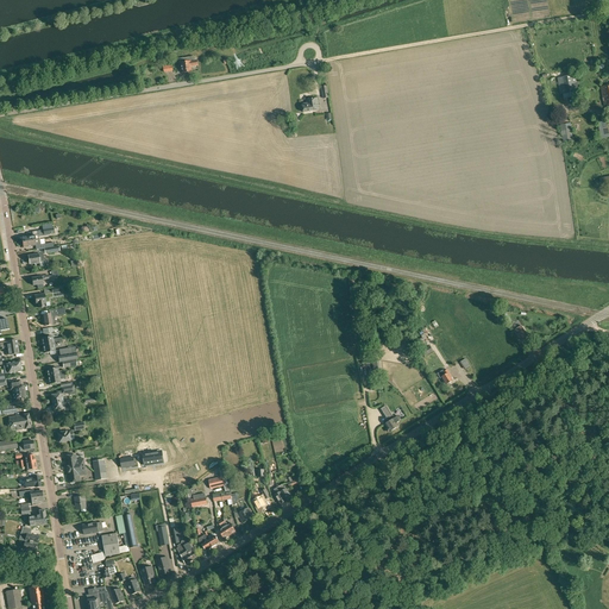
[(181,63),(183,74),(192,73),(190,67),(198,66),(196,61),(190,62),(190,57),(180,60),(180,63),(181,63)]
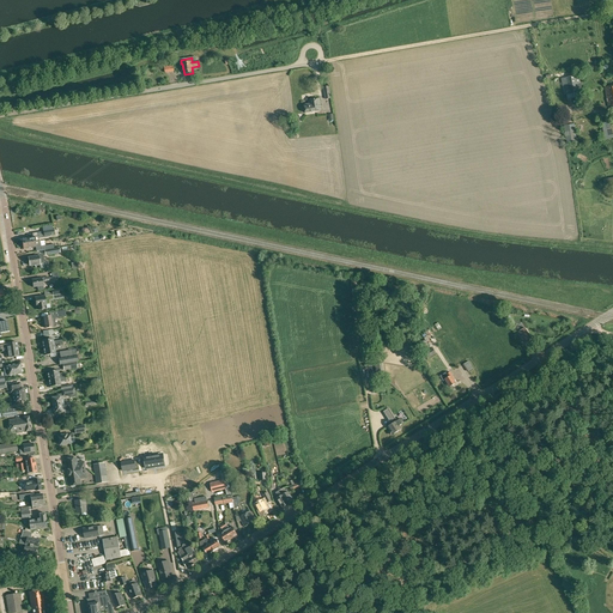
[(163,62),(165,73),(174,72),(173,61),(163,62)]
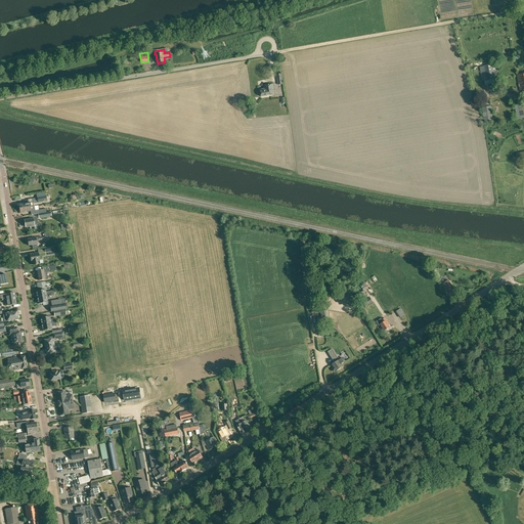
[(482,82),(483,86),(497,83),(497,79),(494,64),(492,64),(491,59),(483,61),(484,67),(479,67),(482,82)]
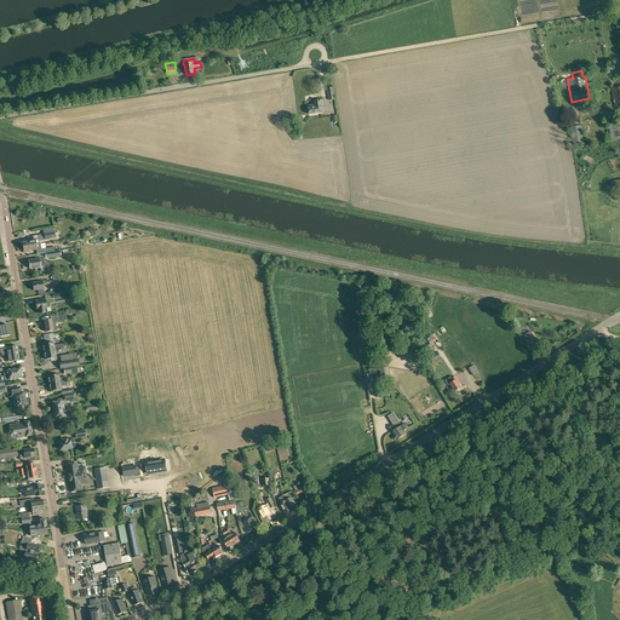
[(308,107),(309,114),(325,112),(323,99),(311,102),(313,105),(308,107)]
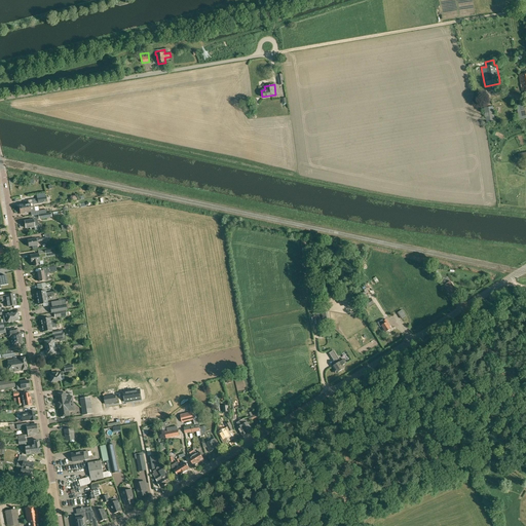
[(484,108),(486,123),(495,122),(492,106),(484,108)]
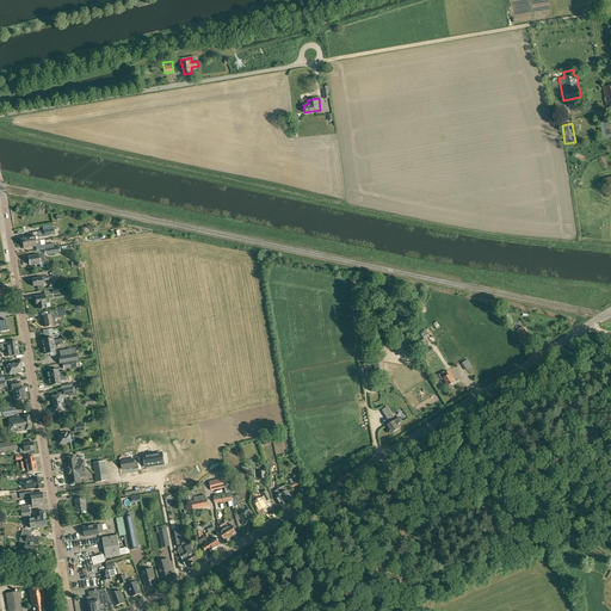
[(603,139),(610,137),(610,131),(610,123),(600,125),(603,139)]
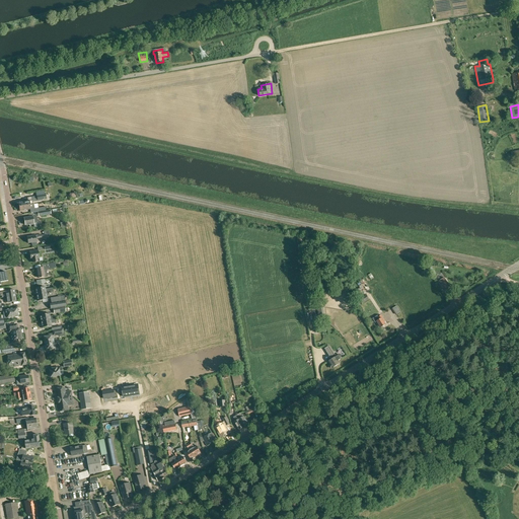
[(18,202),(19,207),(33,205),(33,202),(43,201),(43,200),(46,200),(45,195),(36,196),(27,198),(28,201),(18,202)]
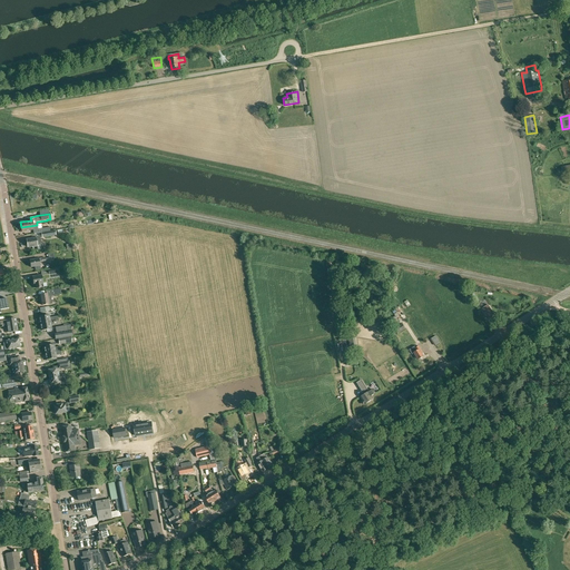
[(27,239),(28,247),(38,246),(37,245),(41,245),(40,237),(36,238),(27,239)]
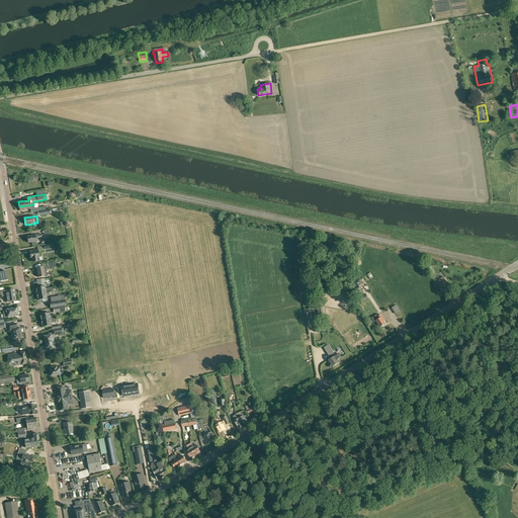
[(31,243),(31,246),(36,245),(36,242),(35,238),(41,238),(41,235),(27,237),(28,243),(31,243)]
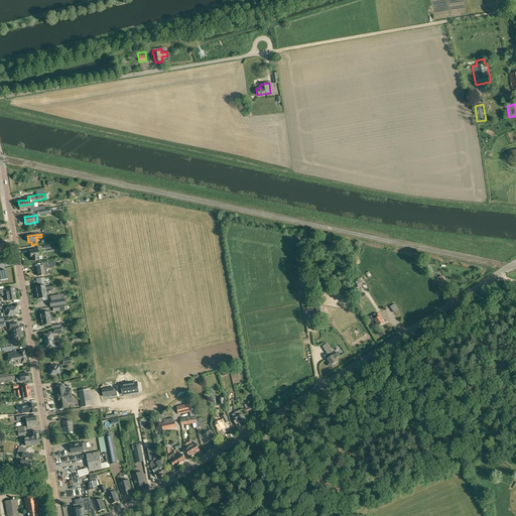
[(43,245),(43,249),(29,251),(30,258),(31,258),(32,262),(38,261),(38,260),(39,260),(38,257),(42,256),(41,253),(44,253),(53,251),(52,247),(52,243),(43,245)]
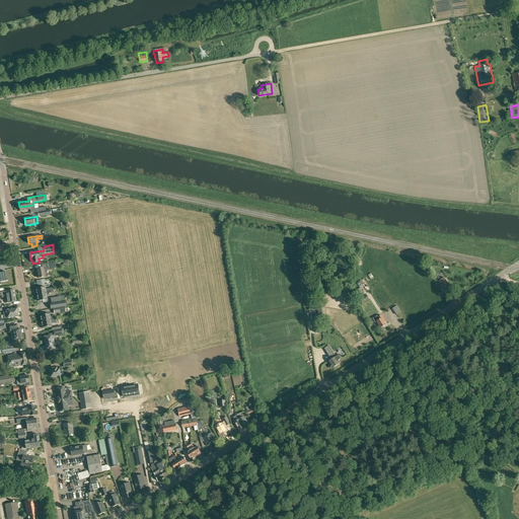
[(38,269),(39,279),(45,278),(45,277),(48,277),(47,270),(56,269),(55,263),(42,265),(43,268),(38,269)]
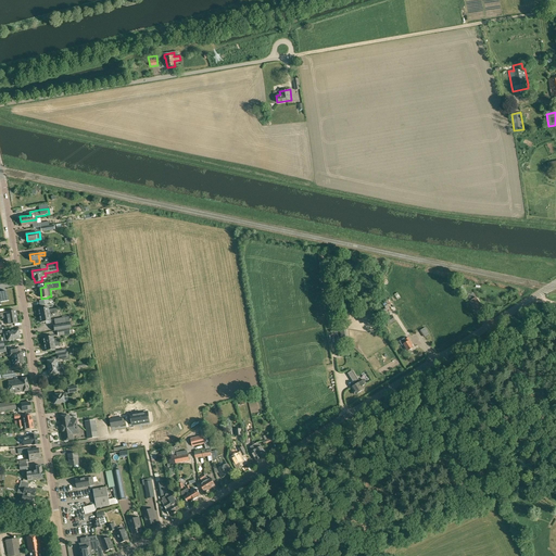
[(9,301),(8,291),(0,291),(0,304),(1,305),(0,302),(9,301)]
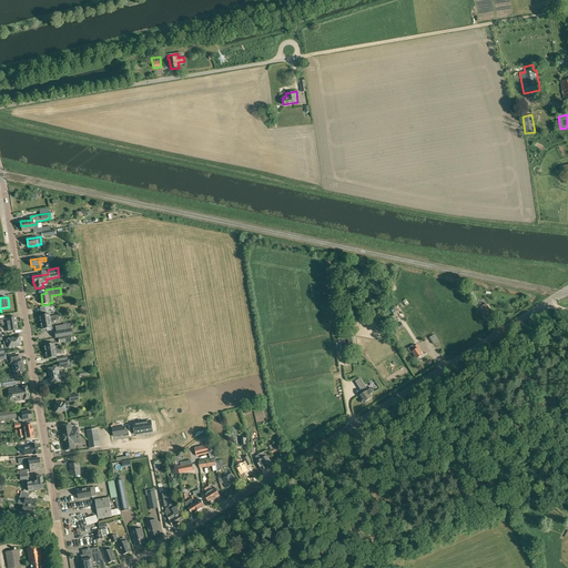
[(480,307),(487,318),(494,315),(486,304),(480,307)]
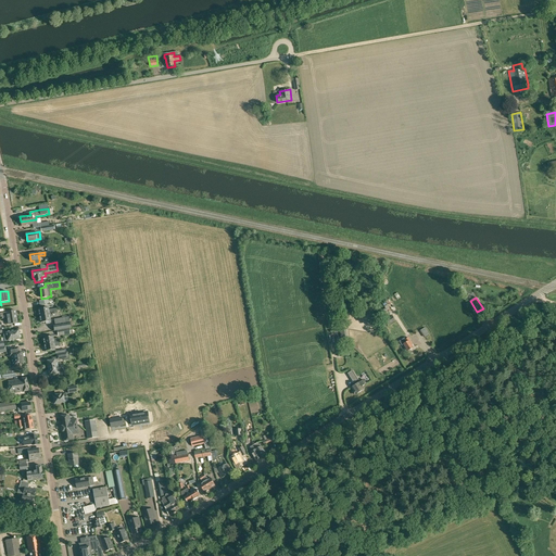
[(381,320),(384,326),(387,325),(388,326),(395,320),(392,316),(389,318),(388,316),(390,315),(389,315),(396,311),(390,299),(382,303),(386,308),(380,312),(382,314),(381,315),(383,319),(381,320)]
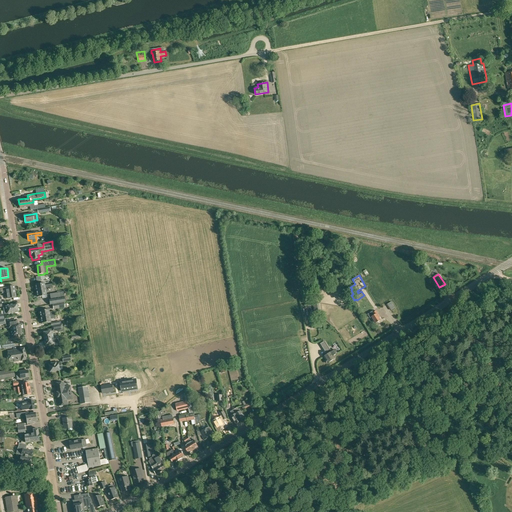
[(36,284),(37,291),(51,289),(52,288),(52,285),(51,284),(44,285),(44,283),(43,283),(41,283),(36,284)]
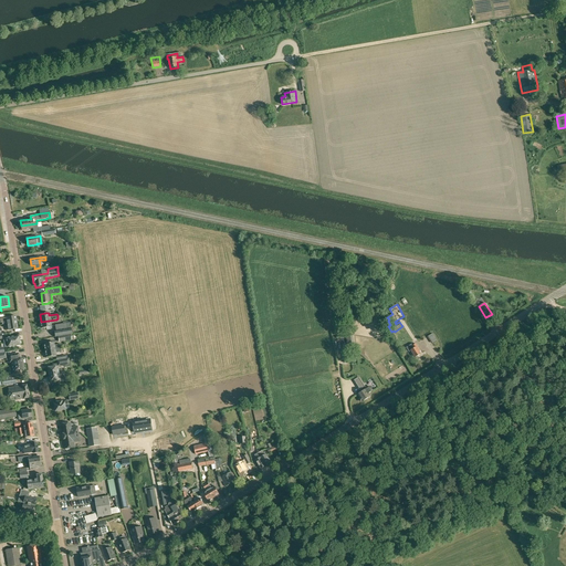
[(45,328),(46,331),(51,329),(50,327),(51,327),(50,323),(53,322),(56,322),(56,320),(41,322),(42,328),(45,328)]
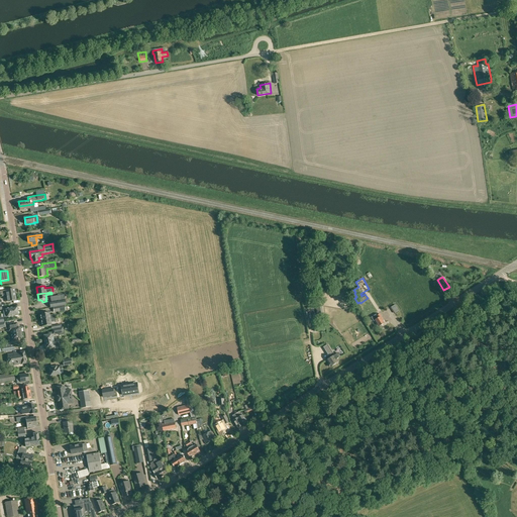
[(53,307),(65,305),(66,305),(65,300),(64,295),(50,297),(50,302),(48,302),(49,308),(53,307)]
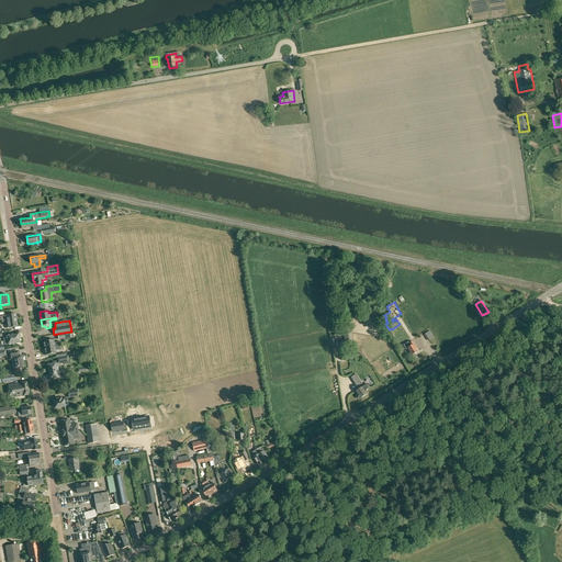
[(45,348),(60,345),(60,341),(53,343),(53,340),(52,338),(49,339),(49,340),(44,341),(45,348)]
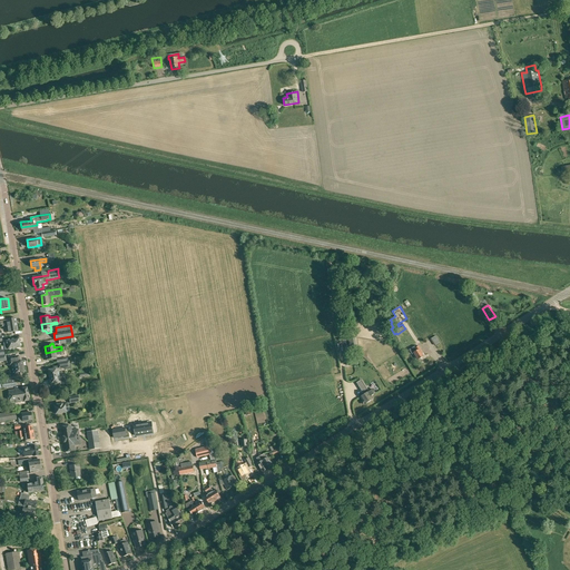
[(414,353),(418,360),(423,356),(421,353),(422,352),(419,346),(416,347),(415,346),(409,350),(412,355),(414,353)]
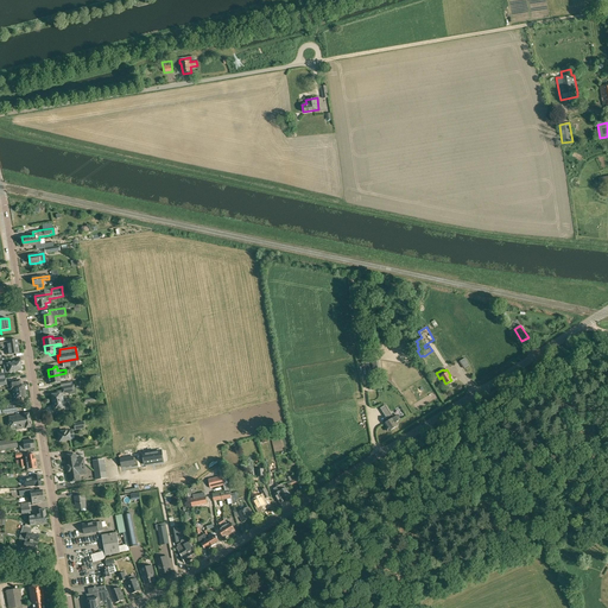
[(67,378),(65,373),(49,377),(50,384),(56,382),(57,384),(59,384),(59,382),(59,379),(67,378)]
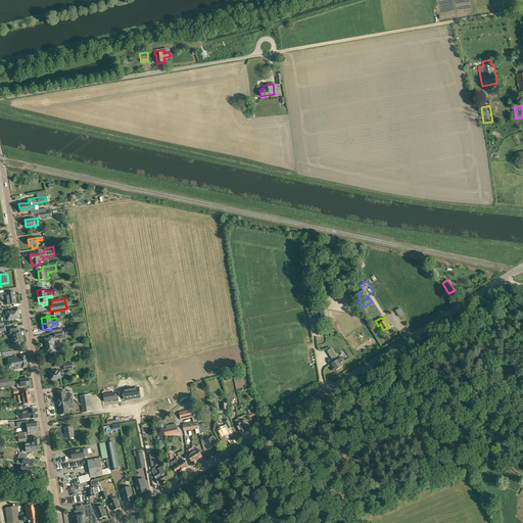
[(10,336),(11,338),(21,336),(20,331),(17,332),(17,327),(7,328),(8,336),(10,336)]
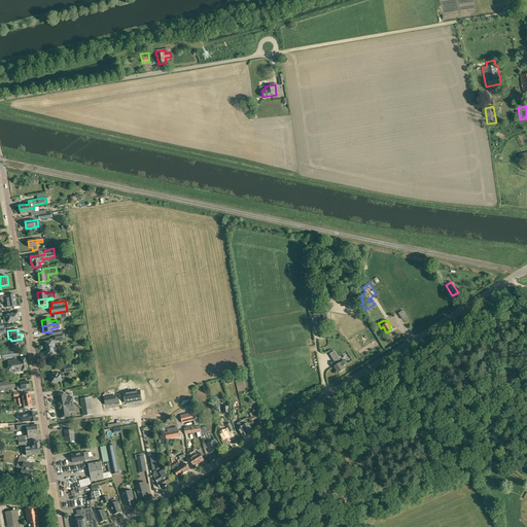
[(48,342),(44,343),(43,343),(44,345),(45,345),(45,349),(58,347),(58,344),(55,345),(54,341),(60,340),(61,342),(66,341),(65,337),(64,334),(53,336),(53,339),(48,340),(48,342)]
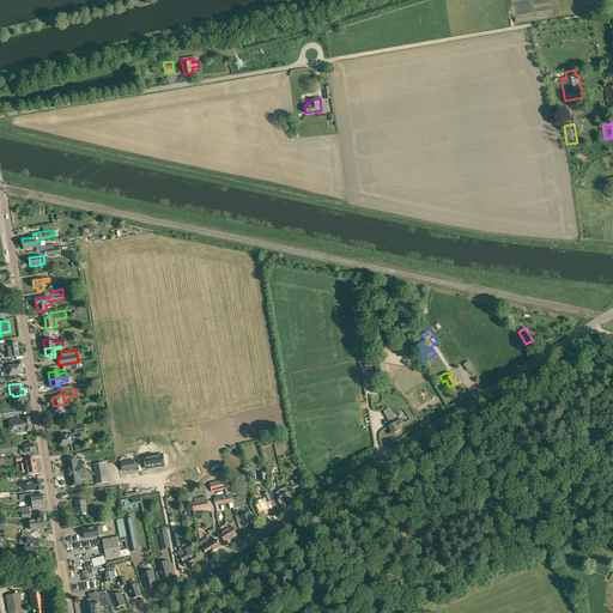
[(13,396),(14,404),(22,402),(20,401),(26,400),(25,394),(13,396)]
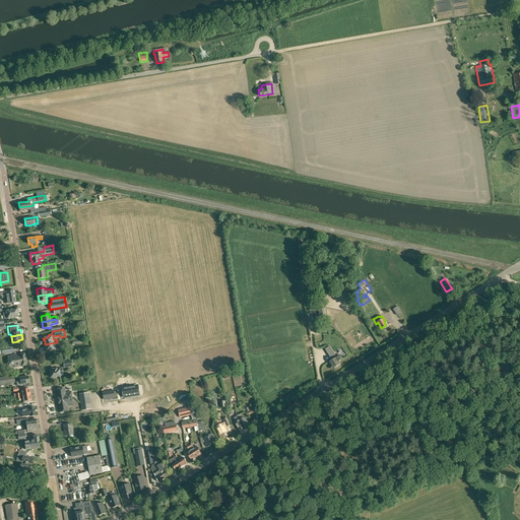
[(45,344),(46,350),(53,349),(53,348),(55,348),(54,345),(57,344),(57,342),(45,344)]
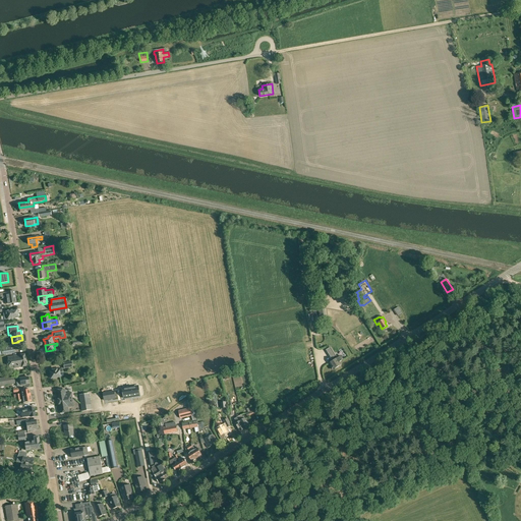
[(332,358),(329,360),(330,362),(331,365),(330,366),(329,367),(330,369),(332,369),(333,368),(334,369),(341,364),(340,362),(343,359),(341,356),(337,358),(332,350),(328,352),(332,358)]
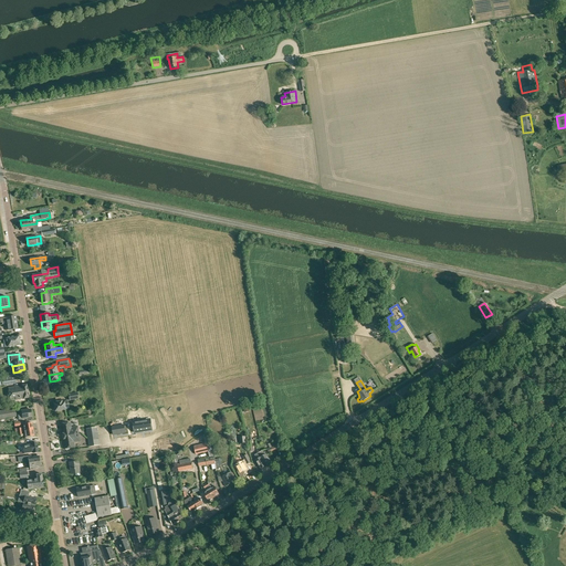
[(8,388),(10,400),(29,398),(27,385),(8,388)]
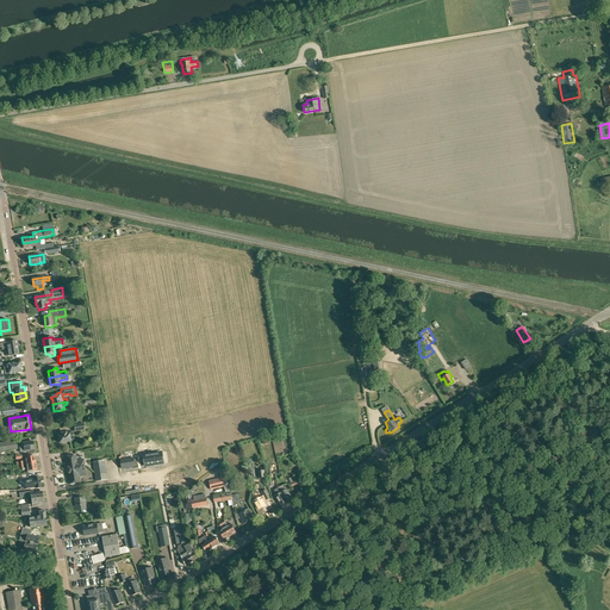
[(400,428),(399,429),(391,434),(396,441),(405,434),(400,428)]
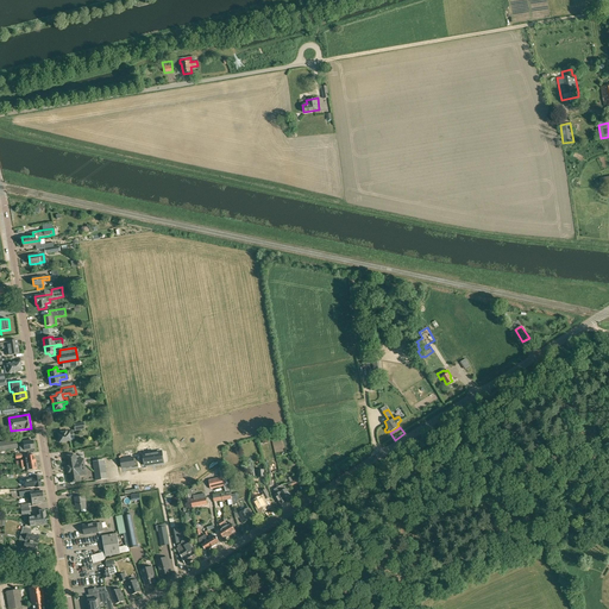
[(0,441),(0,451),(18,449),(16,440),(0,441)]
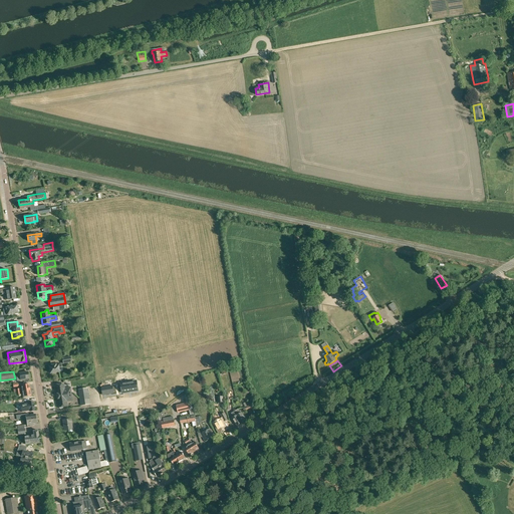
[(23,380),(23,381),(29,380),(28,378),(27,371),(19,372),(19,373),(17,373),(17,376),(16,377),(17,381),(23,380)]
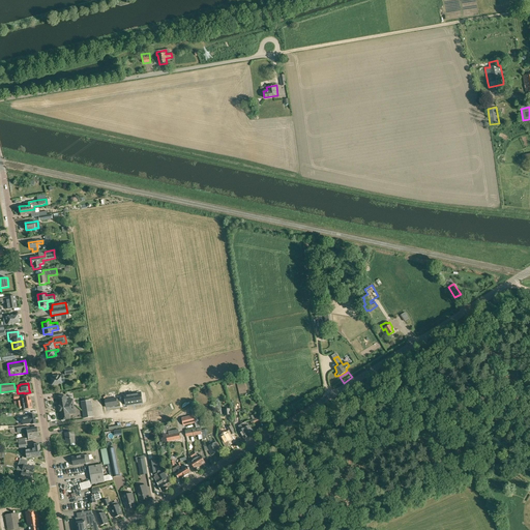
[(141,392),(126,395),(128,405),(143,402),(141,392)]
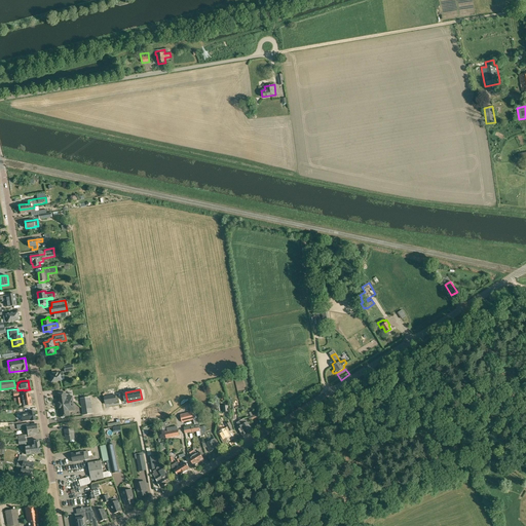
[(54,395),(57,406),(72,404),(71,399),(68,399),(68,397),(65,398),(64,392),(60,393),(60,392),(59,392),(55,392),(55,393),(55,395),(54,395)]
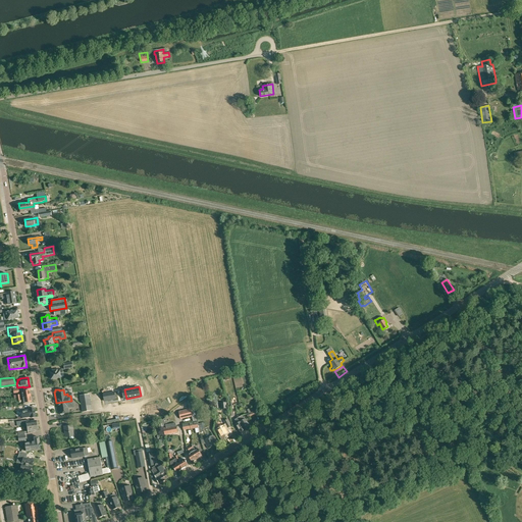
[(114,394),(107,395),(108,402),(115,401),(114,394)]
